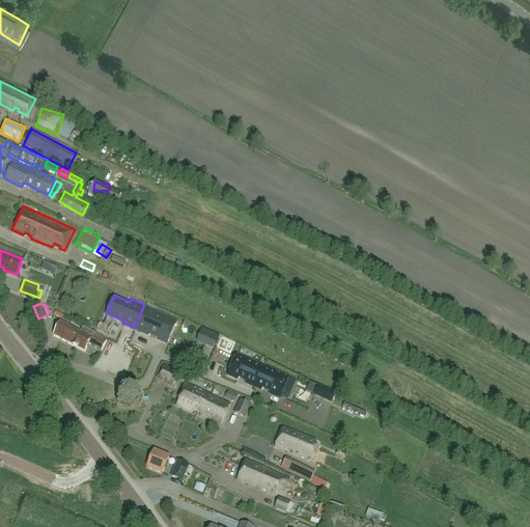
[(176,319),(144,304),(135,328),(148,333),(150,331),(156,333),(156,336),(166,341),(176,319)]
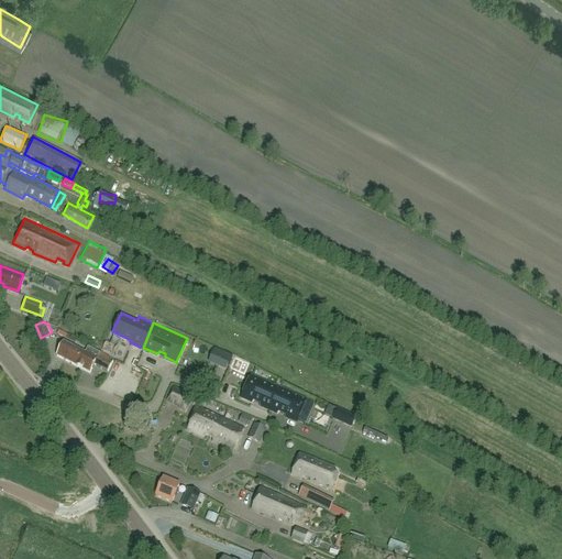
[(58,327),(56,331),(73,340),(75,336),(58,327)]
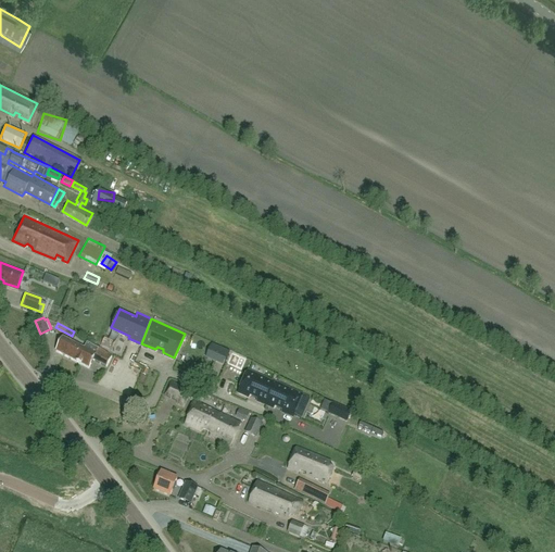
[(83,345),(62,334),(54,348),(88,365),(92,356),(105,364),(111,352),(104,349),(104,348),(101,346),(99,343),(98,345),(98,346),(86,340),(83,345)]
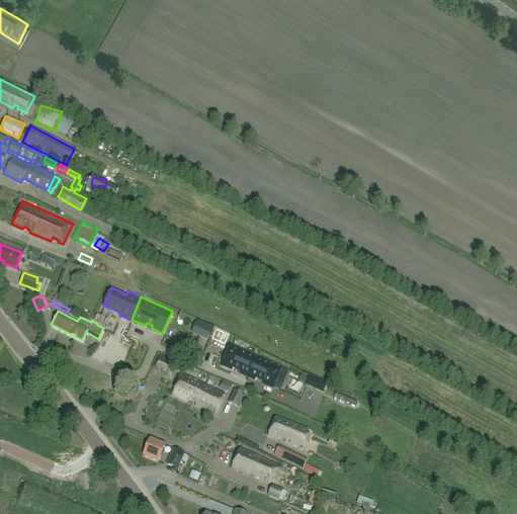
[(213,325),(197,318),(192,331),(207,338),(213,325)]
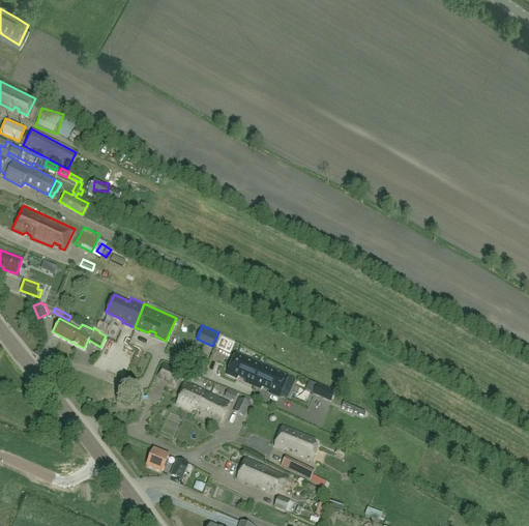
[(216,343),(229,349),(234,340),(221,333),(216,343)]
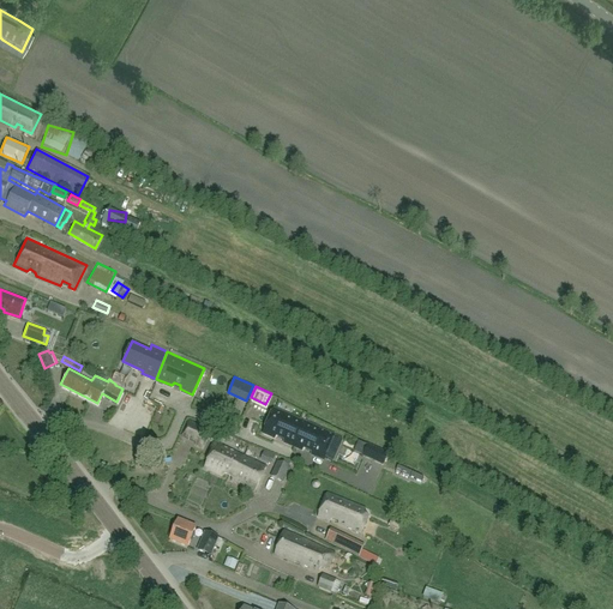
[(304,420),(272,406),(263,429),(275,435),(276,433),(283,435),(282,439),(294,444),(304,420)]
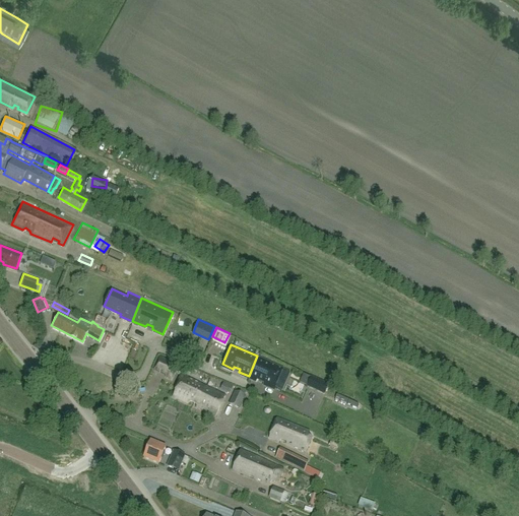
[(171,376),(177,362),(158,355),(153,367),(165,371),(164,373),(171,376)]
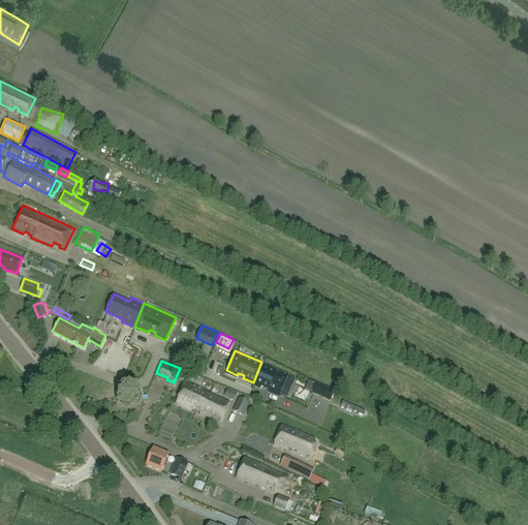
[(287,373),(261,362),(253,382),(260,385),(261,383),(268,385),(267,389),(278,394),(279,392),(285,395),(291,382),(284,379),(287,373)]
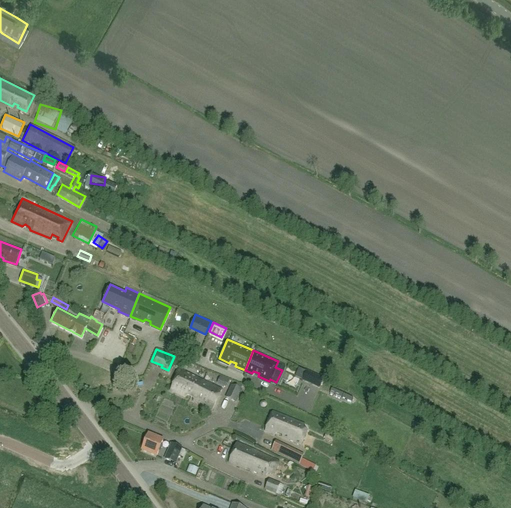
[(200,386),(203,378),(179,367),(169,387),(184,394),(186,392),(190,393),(194,383),(200,386)]
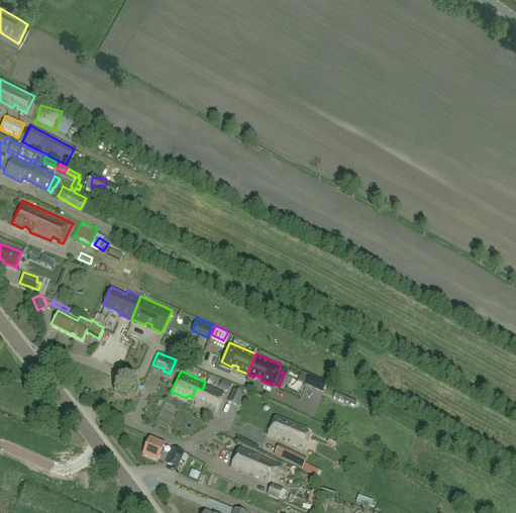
[(322,388),(325,380),(309,373),(305,381),(322,388)]
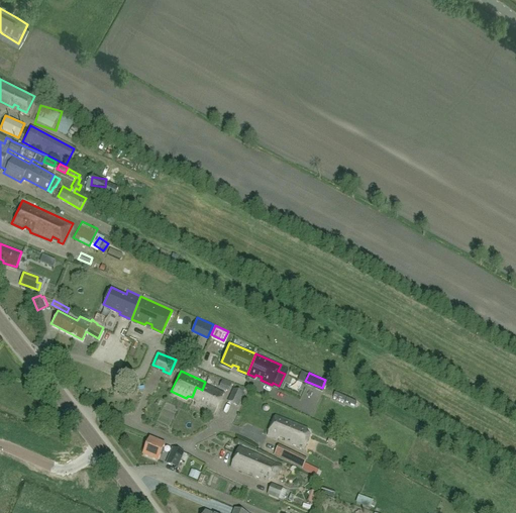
[(196,387),(192,397),(195,399),(194,402),(213,411),(223,391),(205,382),(202,390),(196,387)]
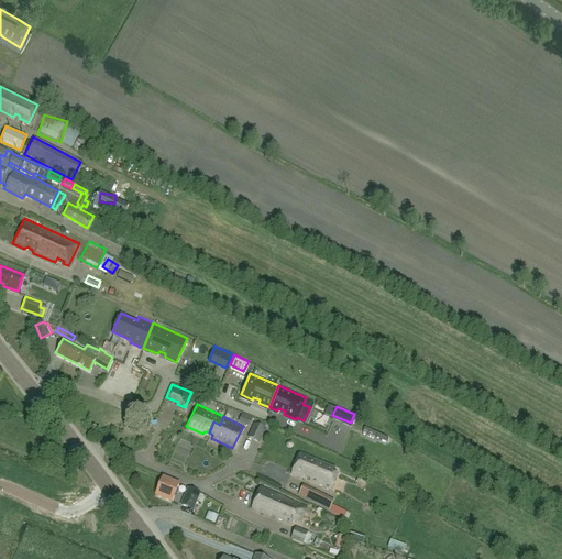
[(259,439),(265,427),(254,422),(248,435),(259,439)]
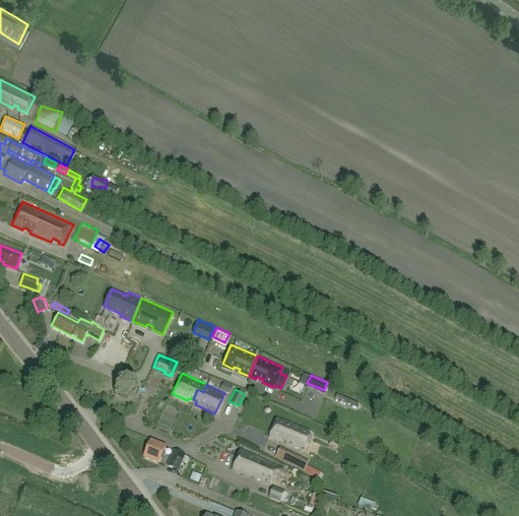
[(305,449),(311,435),(306,433),(308,428),(276,414),(268,435),(278,439),(279,437),(285,439),(285,441),(299,447),(305,449)]
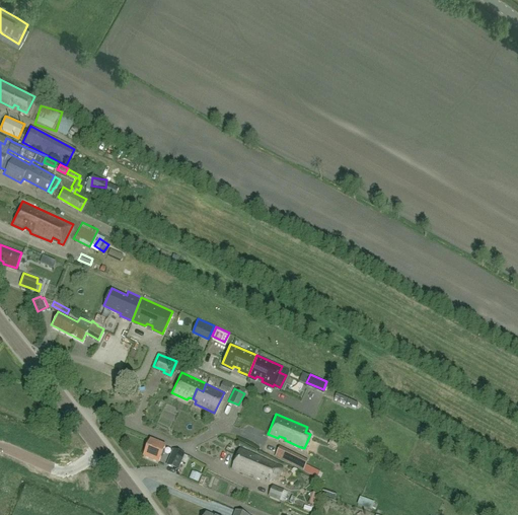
[(157,459),(164,443),(150,437),(143,453),(157,459)]
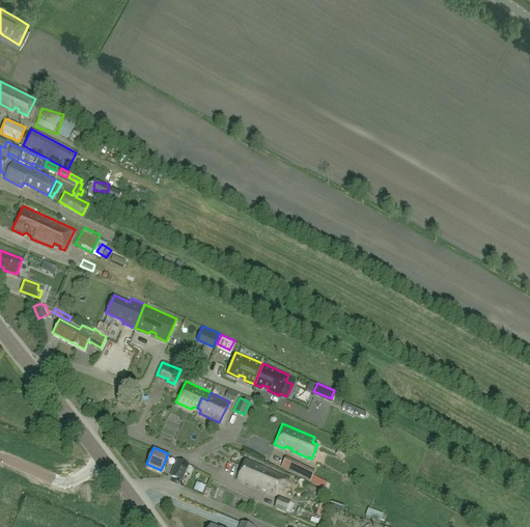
[(284,455),(280,464),(310,478),(313,470),(284,455)]
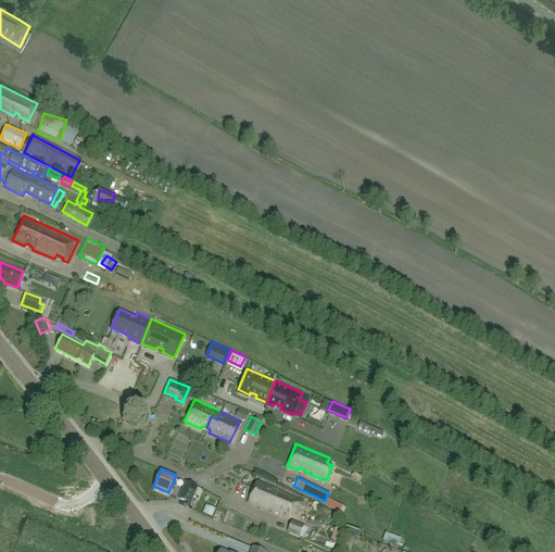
[(255,478),(248,500),(287,516),(287,514),(289,515),(290,512),(294,514),(302,498),(294,494),(294,496),(275,486),(255,478)]
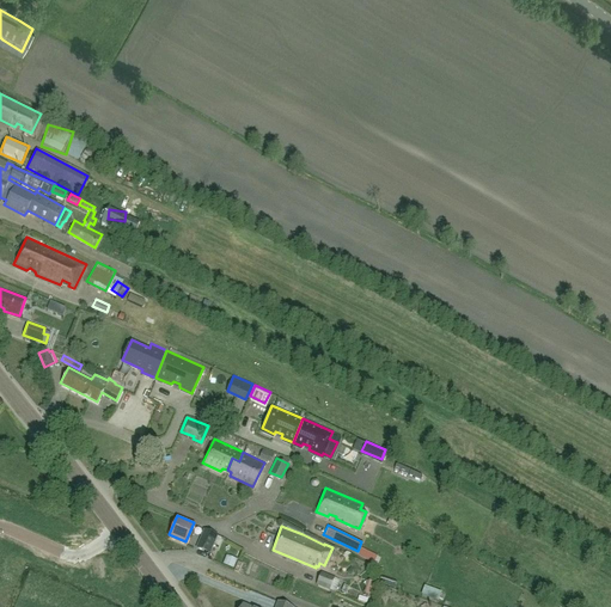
[(218,544),(221,534),(217,532),(203,527),(196,545),(209,550),(213,541),(218,544)]
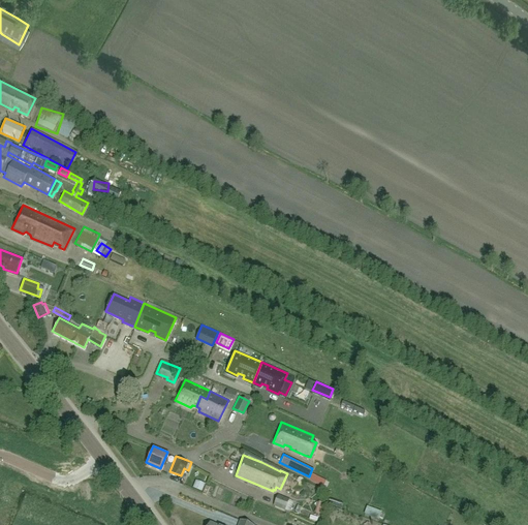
[(289,507),(292,500),(287,498),(287,497),(277,492),(273,503),(283,507),(284,505),(289,507)]
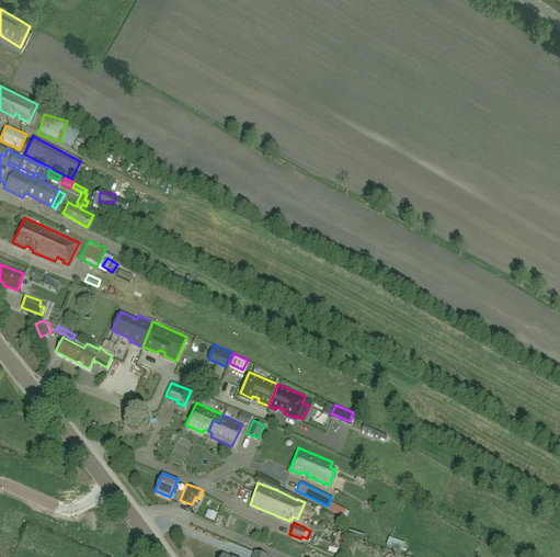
[(63,542),(55,556),(84,556),(87,553),(63,542)]
